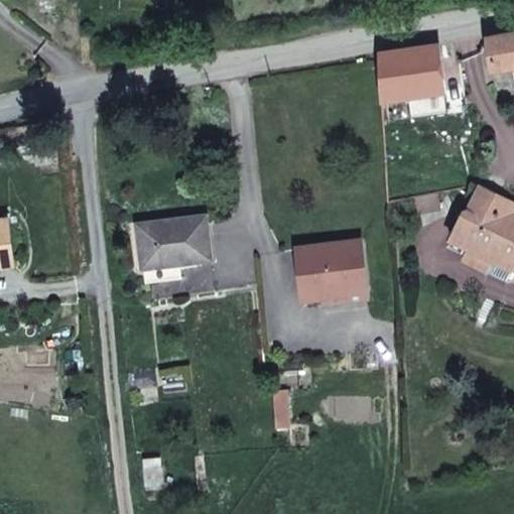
[(513,30),(486,35),(491,69),(513,65),(513,30)]
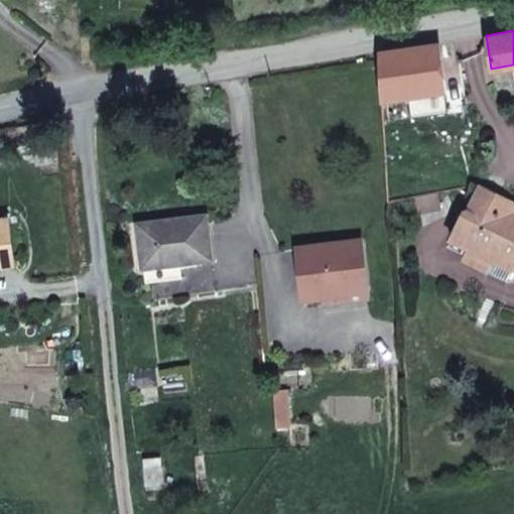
[(436,42),(377,52),(378,57),(381,99),(443,90),(436,42)]
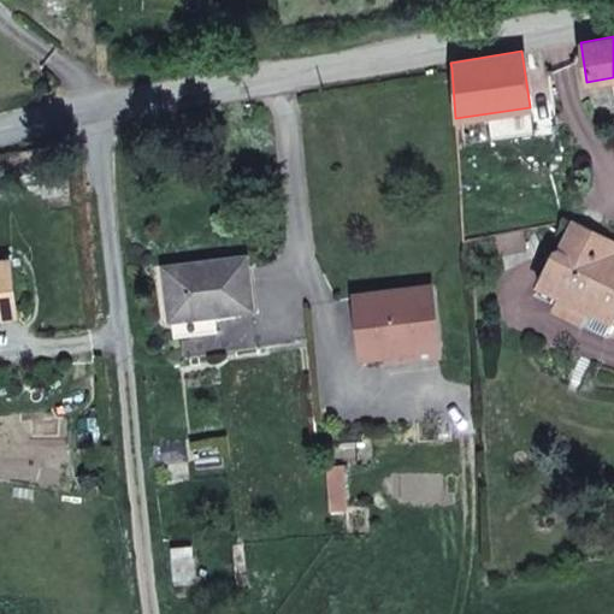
[(610,238),(572,219),(558,248),(583,260),(580,264),(559,273),(561,281),(556,294),(560,296),(565,308),(562,312),(603,332),(613,308),(613,260),(602,254),(610,238)]
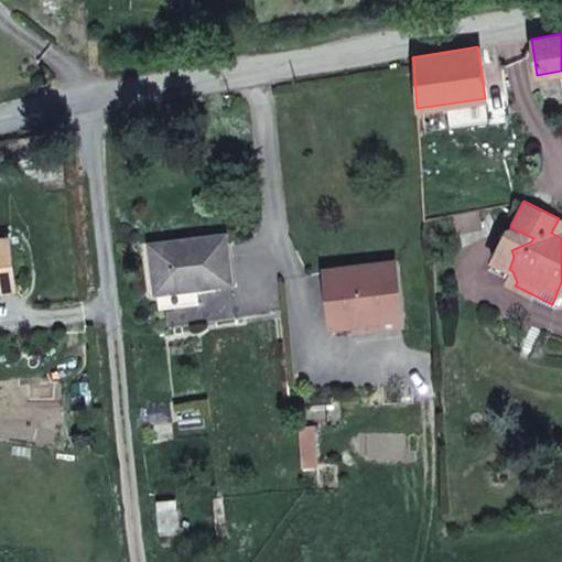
[(561,219),(559,218),(551,233),(561,238),(561,219)]
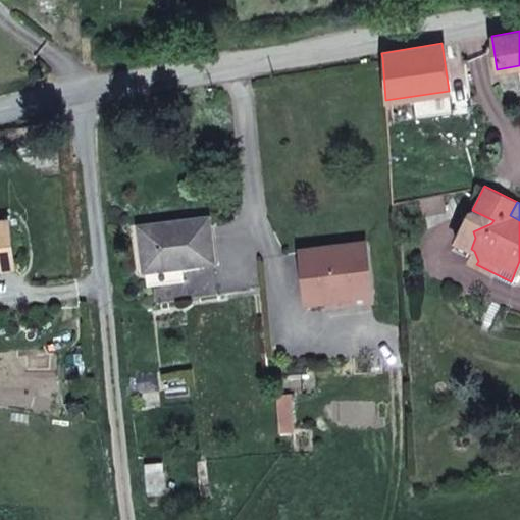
[(494,220),(472,210),(467,213),(454,240),(471,249),(475,238),(473,231),(491,223),(494,220)]
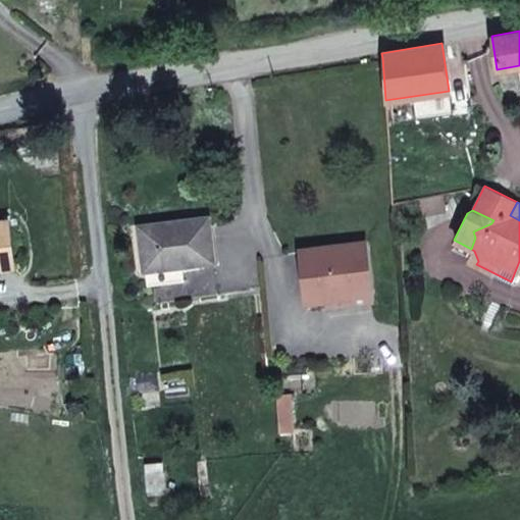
[(207,218),(165,223),(165,221),(139,224),(145,268),(180,263),(212,259),(207,218)]
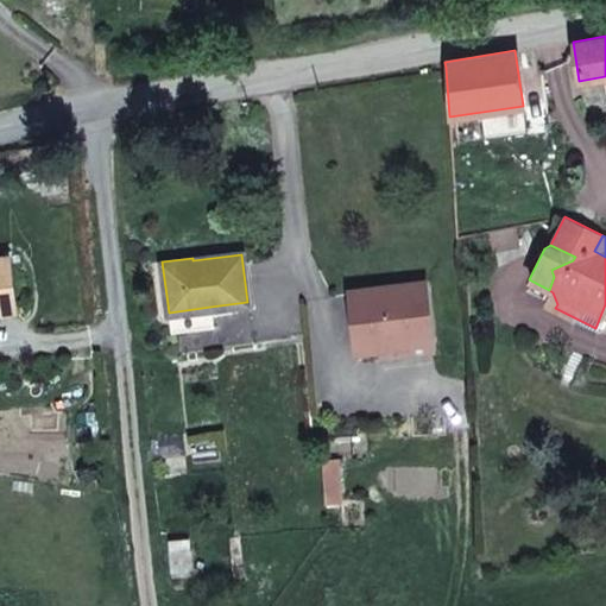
[(0,311),(14,309),(8,256),(0,257),(0,311)]
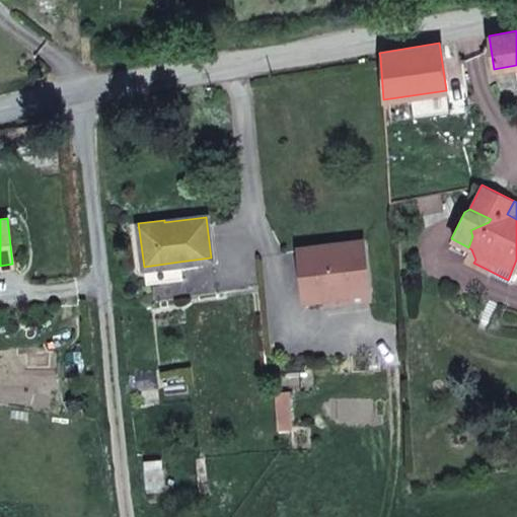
[(362,239),(297,247),(304,299),(368,291),(362,239)]
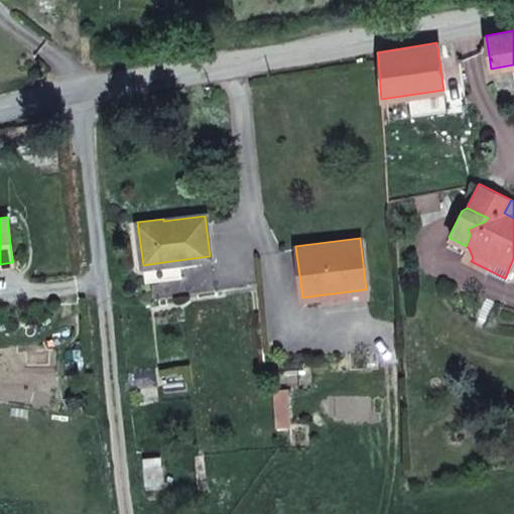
[(473,258),(469,248),(466,246),(461,256),(471,261),(473,258)]
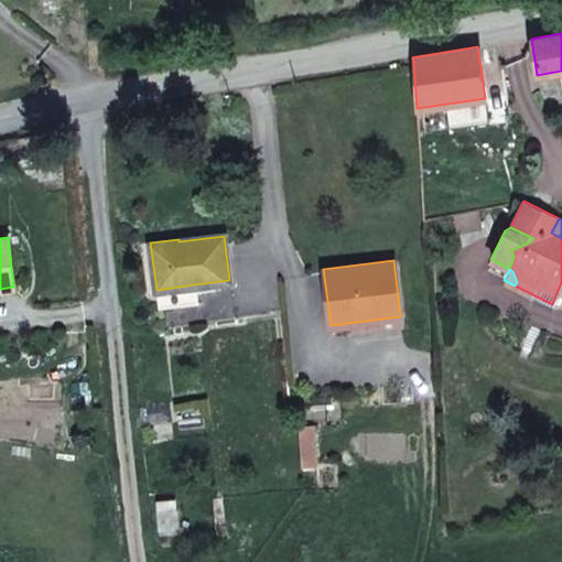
[(195,284),(157,290),(159,306),(197,302),(195,284)]
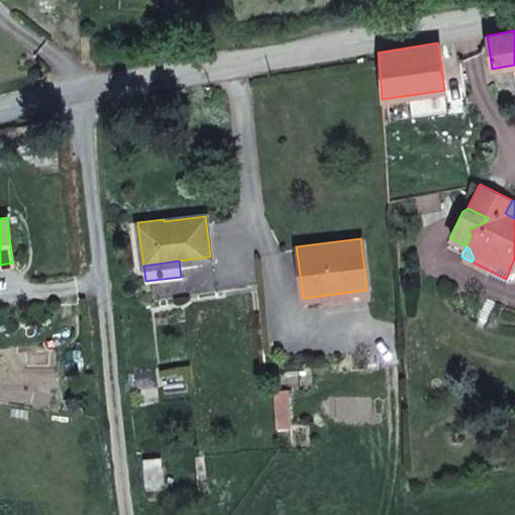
[(288,405),(287,387),(286,387),(272,388),(274,407),(288,405)]
